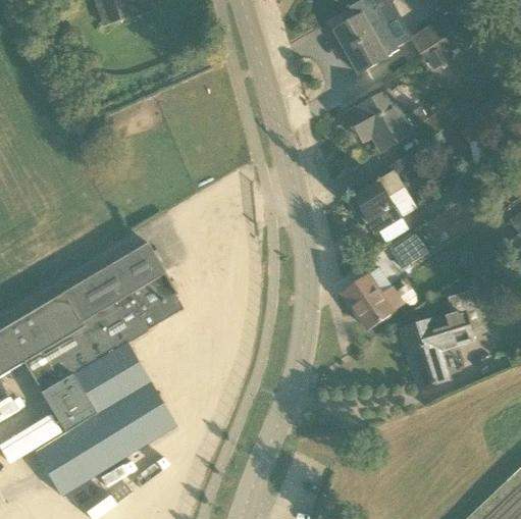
[(94,0),(102,24),(128,15),(153,7),(150,0),(94,0)]
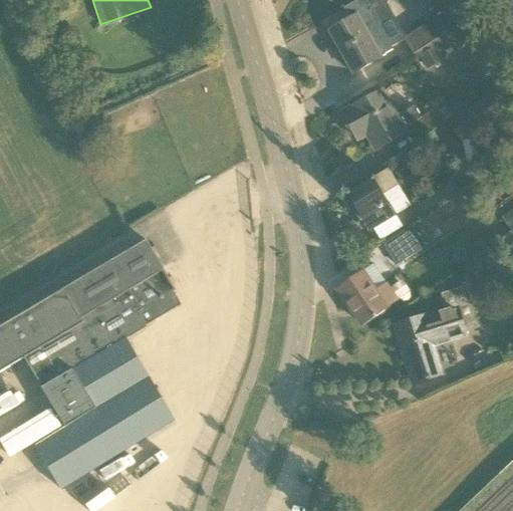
[(352,0),(343,5),(349,17),(328,28),(352,71),(380,55),(380,54),(393,47),(376,20),(378,18),(368,0),(352,0)]
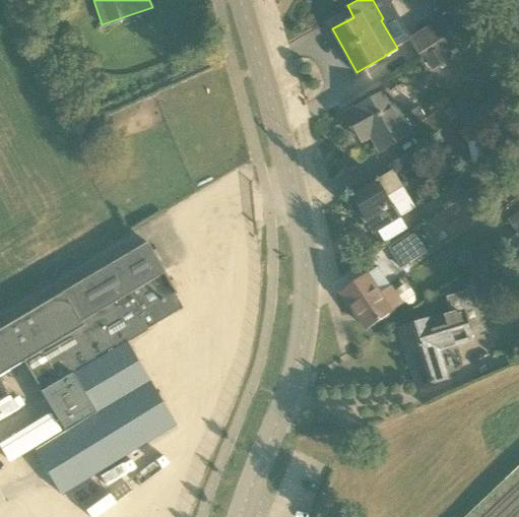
[(417,53),(456,28),(446,12),(407,37),(417,53)]
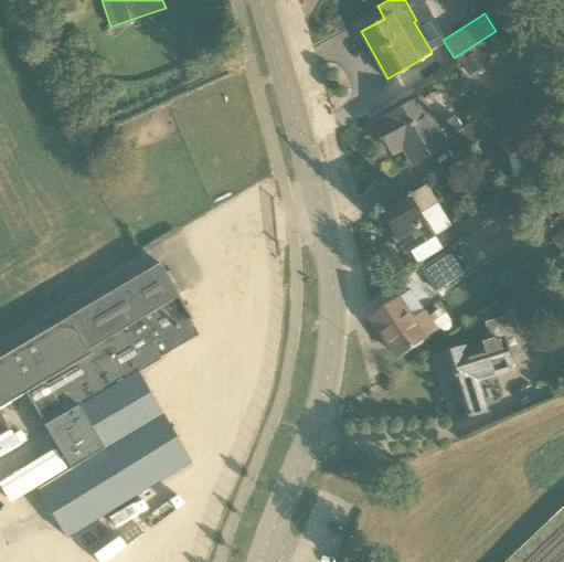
[(376,122),(393,150),(403,145),(413,162),(446,144),(419,97),(376,122)]
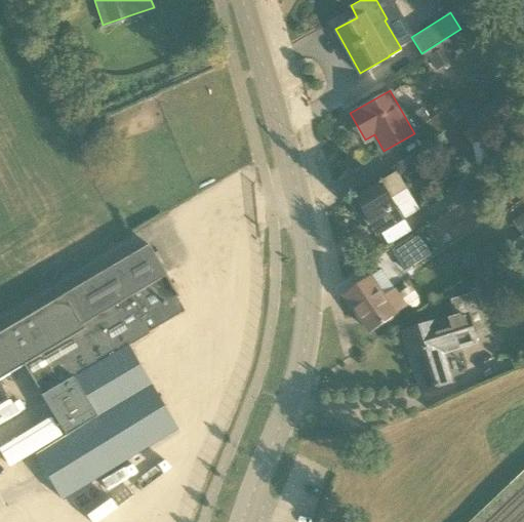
[(417,127),(427,142),(485,103),(480,94),(466,94),(417,127)]
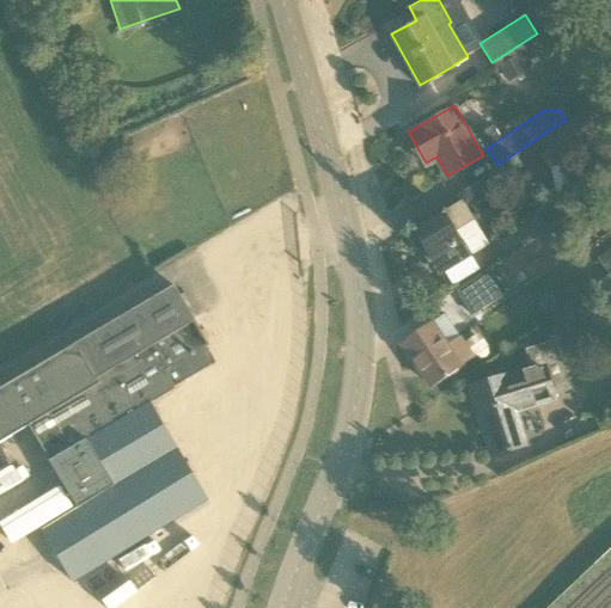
[(581,110),(515,155),(532,178),(597,133),(581,110)]
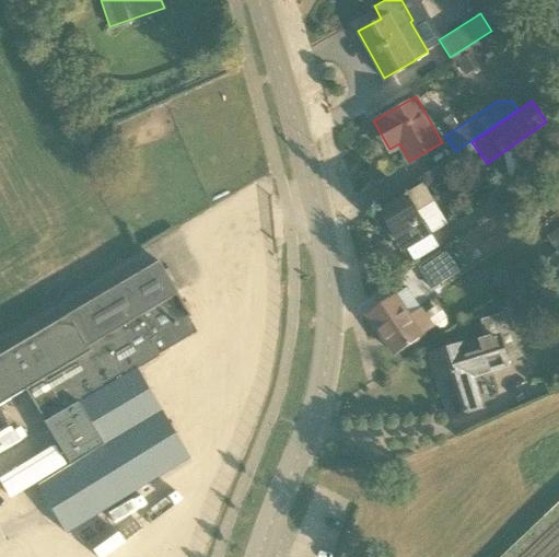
[(403,248),(446,222),(422,182),(377,209),(395,236),(403,248)]
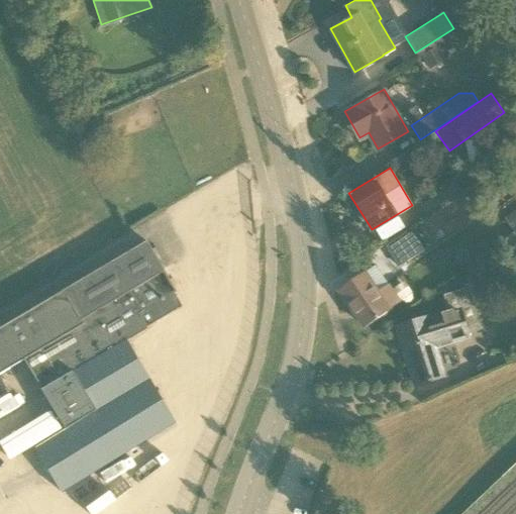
[(515,226),(515,207),(503,215),(512,229),(515,226)]
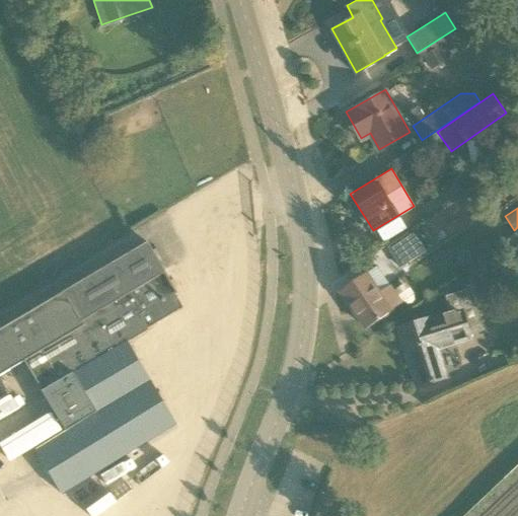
[(386,245),(395,259),(399,266),(428,246),(415,227),(386,245)]
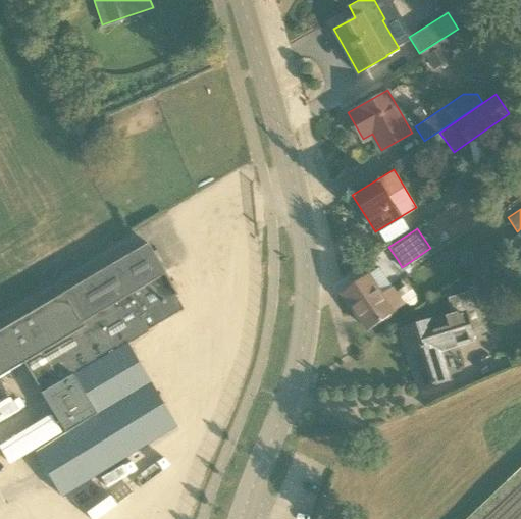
[(0,375),(24,361),(42,392),(65,431),(35,451),(62,495),(176,424),(128,342),(149,329),(148,328),(184,307),(176,294),(178,293),(149,242),(0,328),(0,375)]
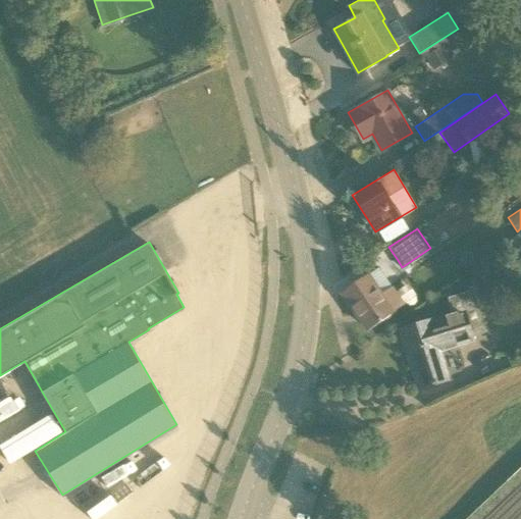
[(391,284),(380,292),(368,273),(343,291),(368,328),(404,302),(391,284)]
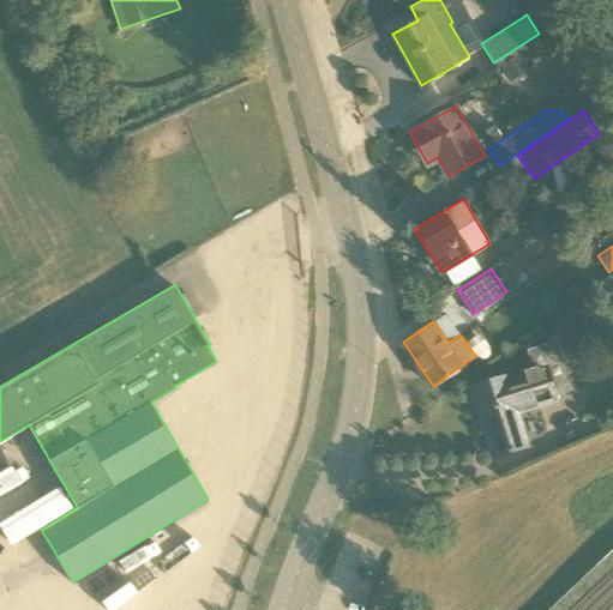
[(557,398),(556,394),(572,388),(564,361),(565,360),(564,355),(562,356),(557,338),(527,348),(533,367),(506,375),(506,374),(472,385),(494,456),(528,445),(517,410),(557,398)]
